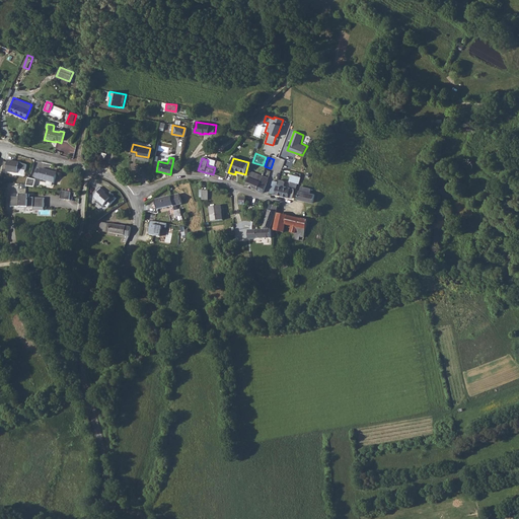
[(27,164),(8,160),(6,172),(25,176),(27,164)]
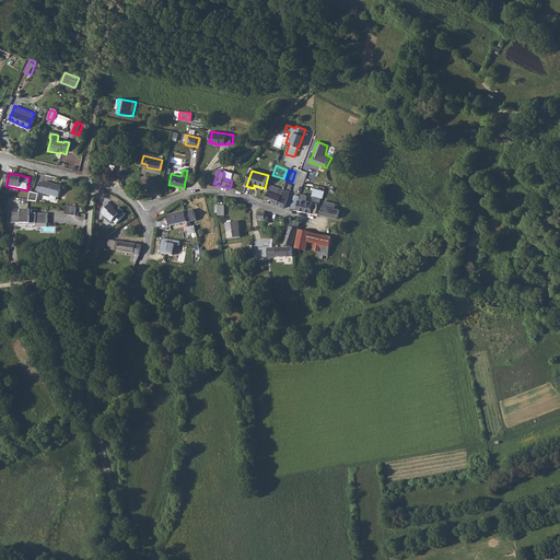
[(242,176),(234,174),(233,175),(232,181),(240,183),(242,176)]
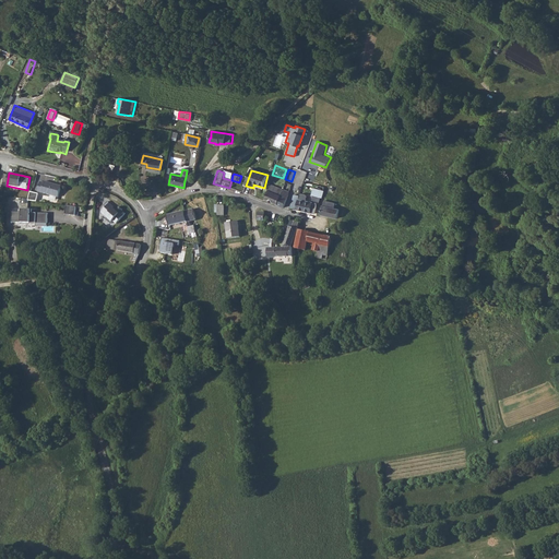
[(46,183),(42,182),(38,192),(59,199),(62,189),(56,187),(56,186),(46,182),(46,183)]
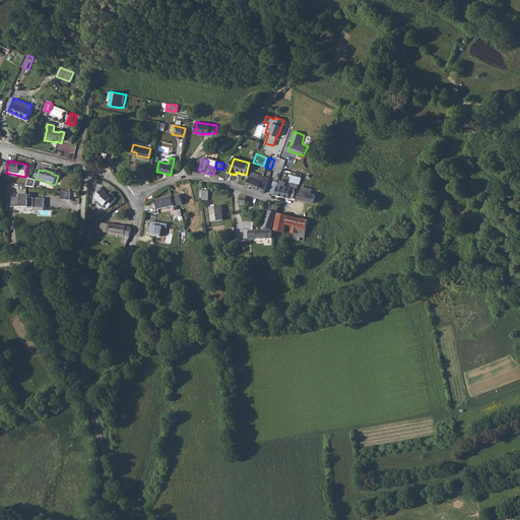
[(263,176),(252,172),(246,186),(257,190),(261,179),(263,176)]
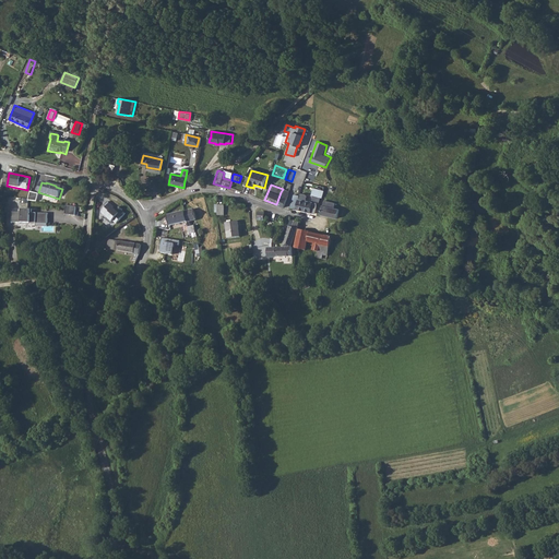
[(293,194),(289,209),(296,210),(314,215),(314,213),(316,214),(317,211),(316,211),(317,204),(319,205),(322,190),(313,188),(311,195),(313,195),(311,203),(305,201),(306,197),(305,195),(300,194),(299,197),(293,194)]
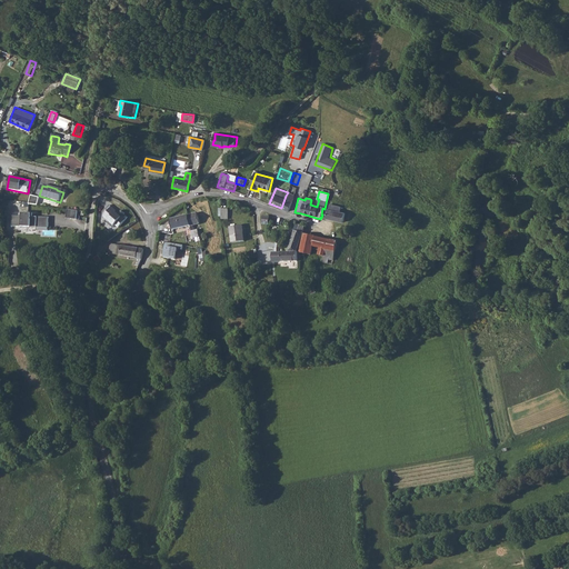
[(31,196),(30,203),(38,205),(39,196),(31,196)]
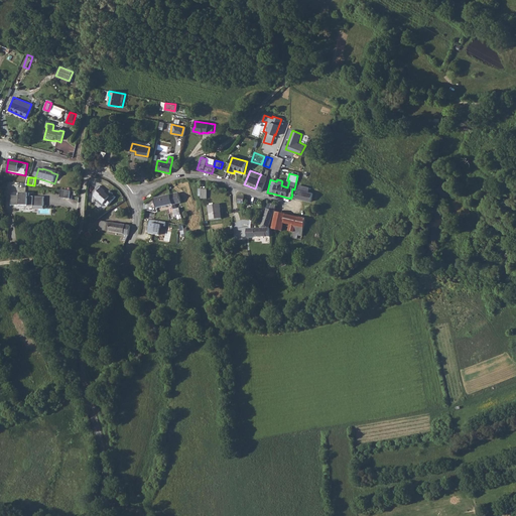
[(259,177),(255,188),(255,189),(261,191),(262,190),(266,180),(259,177)]
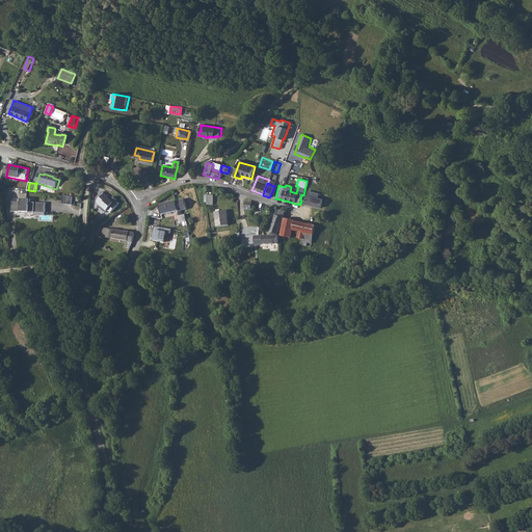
[(101,197),(97,202),(108,211),(109,211),(112,213),(121,203),(117,201),(117,200),(114,196),(112,198),(103,191),(100,195),(101,197)]
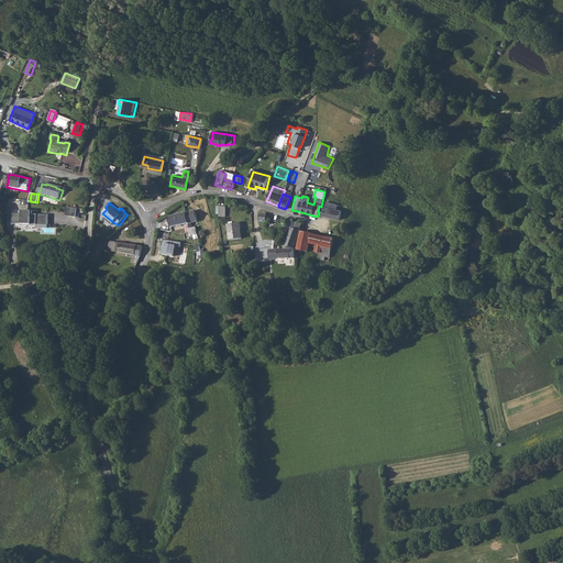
[(338,205),(333,203),(327,202),(326,207),(324,207),(323,217),(340,220),(342,210),(337,209),(338,205)]
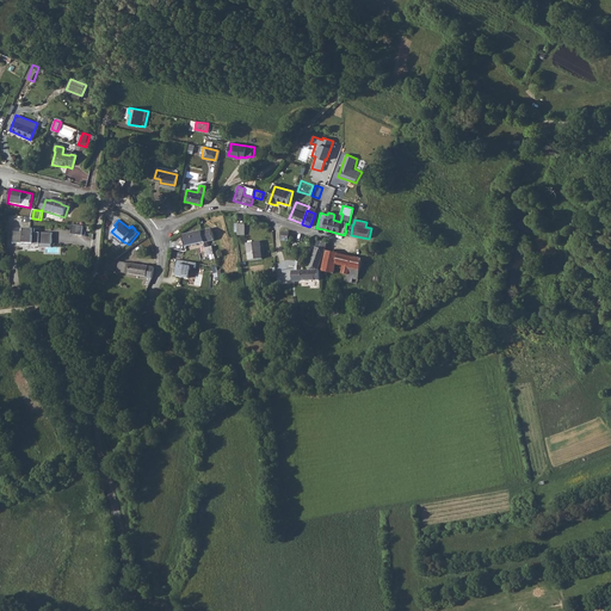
[(84,227),(72,224),(72,235),(82,238),(84,227)]
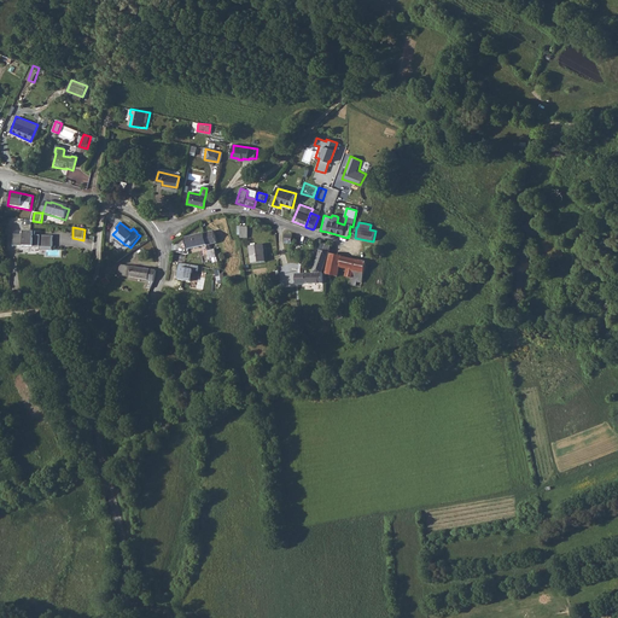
[(13,235),(13,248),(41,248),(41,244),(46,244),(46,246),(53,246),(54,238),(36,237),(36,233),(39,233),(24,232),(24,235),(13,235)]
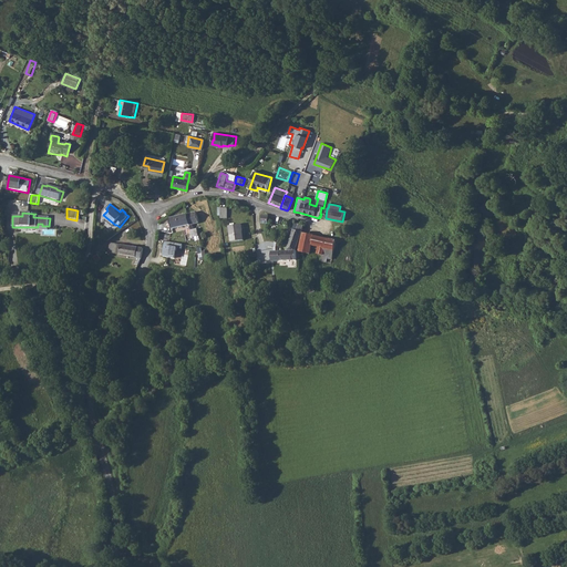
[(188,214),(171,218),(173,228),(191,225),(192,229),(194,237),(199,236),(197,228),(194,228),(193,224),(199,223),(197,213),(188,214)]
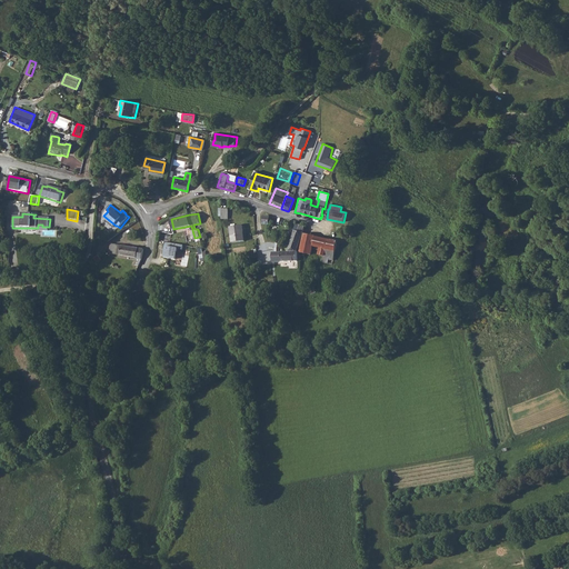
[(245,240),(242,223),(230,226),(232,241),(245,240)]
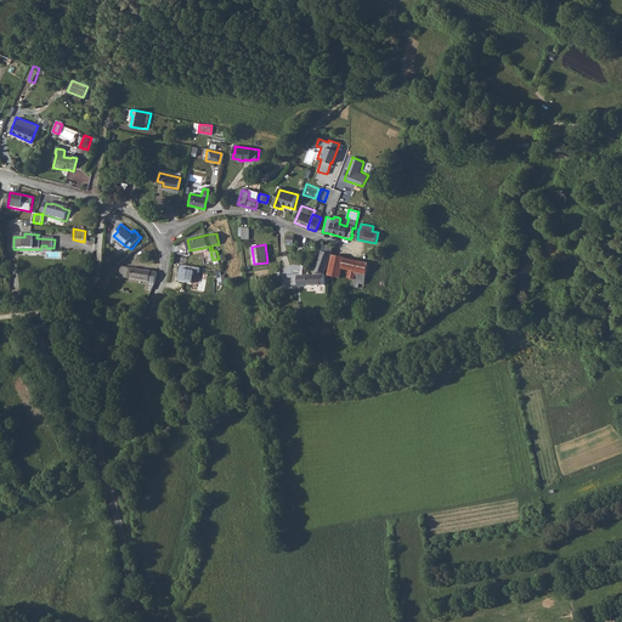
[(322,276),(333,249),(323,244),(321,252),(322,253),(314,272),(312,276),(322,276)]
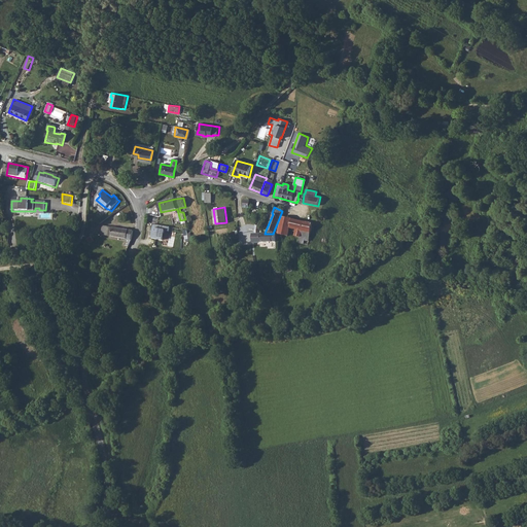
[(311,224),(296,221),(297,215),(289,214),(286,225),(289,225),(289,230),(294,231),(293,236),(299,237),(296,244),(307,246),(311,224)]
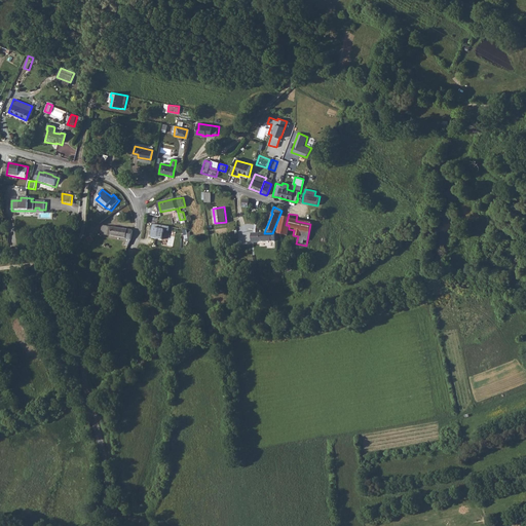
[(151,227),(145,226),(144,235),(162,239),(163,229),(168,230),(168,227),(152,223),(151,227)]
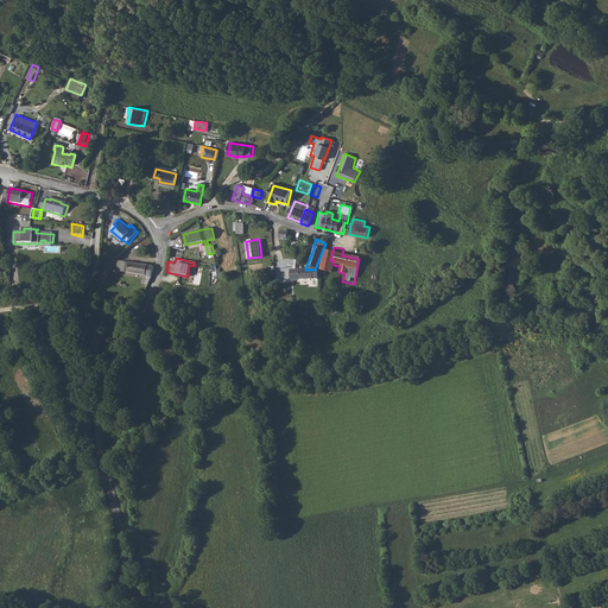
[(146,265),(126,261),(120,261),(118,260),(116,271),(121,272),(133,273),(132,282),(141,283),(143,274),(144,276),(146,265)]
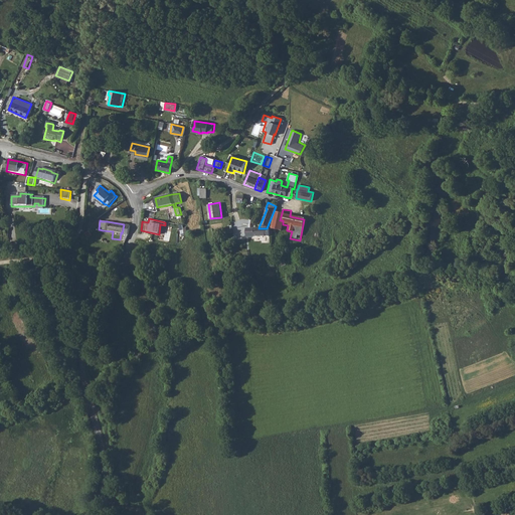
[(253,228),(247,228),(247,230),(246,236),(268,237),(268,228),(267,228),(259,228),(253,228)]
